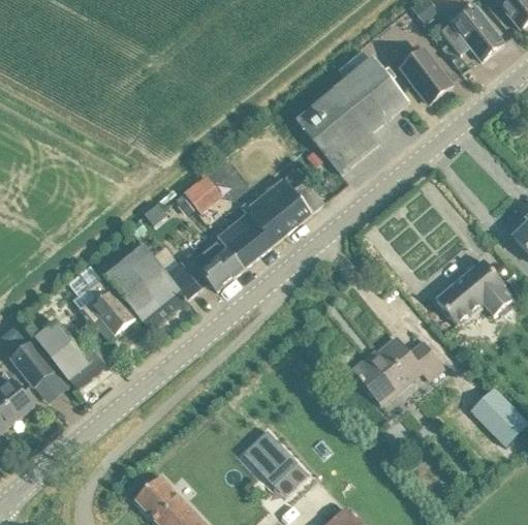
[(426,0),(439,17),(456,3),(453,0),(426,0)]
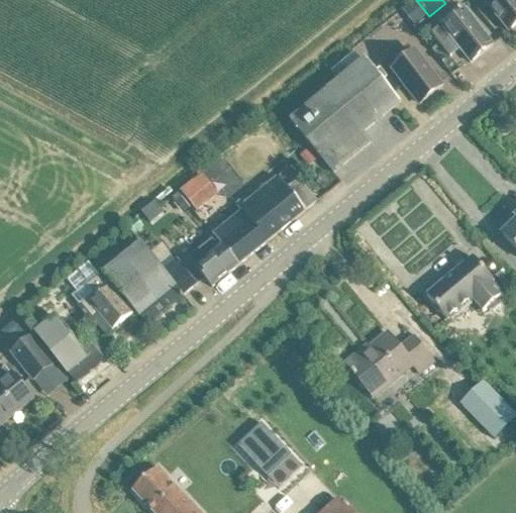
[(483,0),(507,28),(515,21),(515,0),(483,0)]
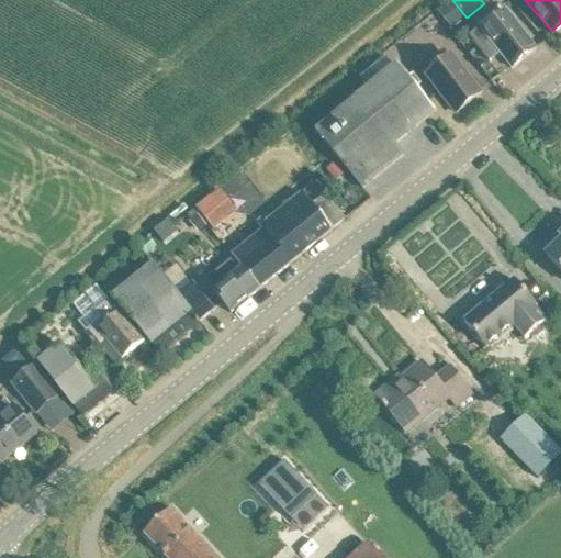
[(535,45),(520,28),(505,9),(481,29),(478,25),(468,34),(489,59),(490,58),(486,55),(496,47),(511,65),(535,45)]
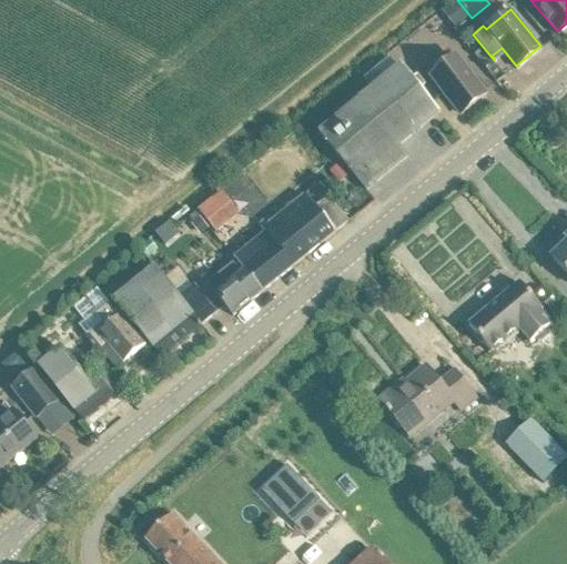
[(455,54),(431,74),(441,87),(446,93),(459,111),(484,91),(471,73),(455,54)]
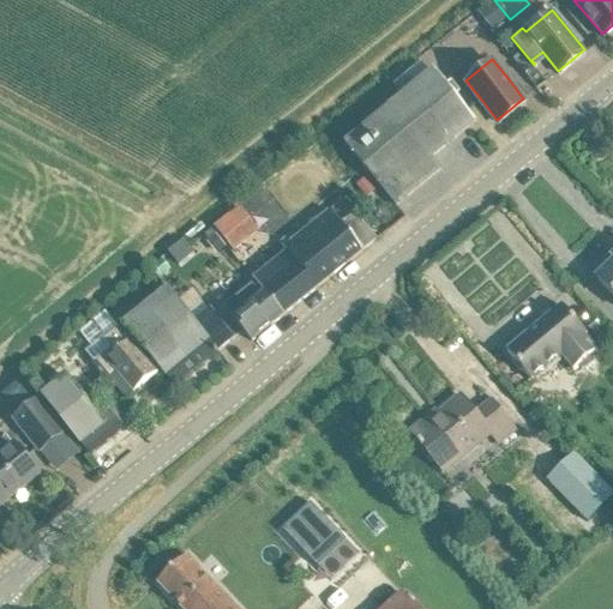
[(425,68),(419,60),(392,82),(398,90),(341,137),(395,202),(439,166),(430,154),(474,118),(431,64),(425,68)]
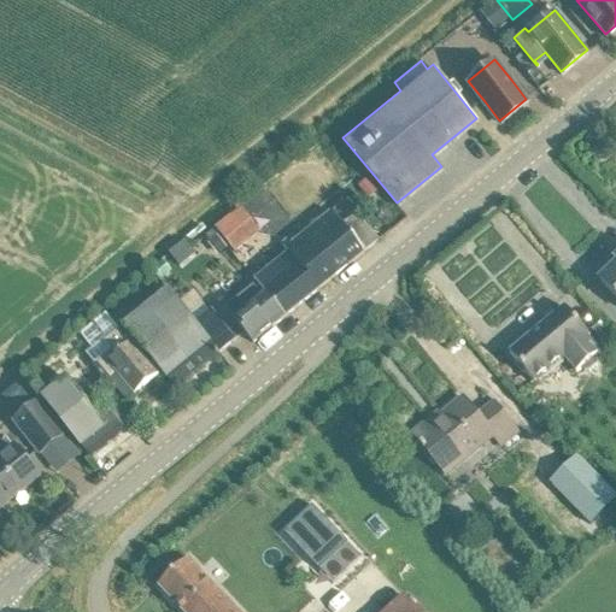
[(282,315),(377,237),(357,212),(345,196),(288,242),(286,239),(281,242),(287,249),(253,277),(256,282),(282,315)]
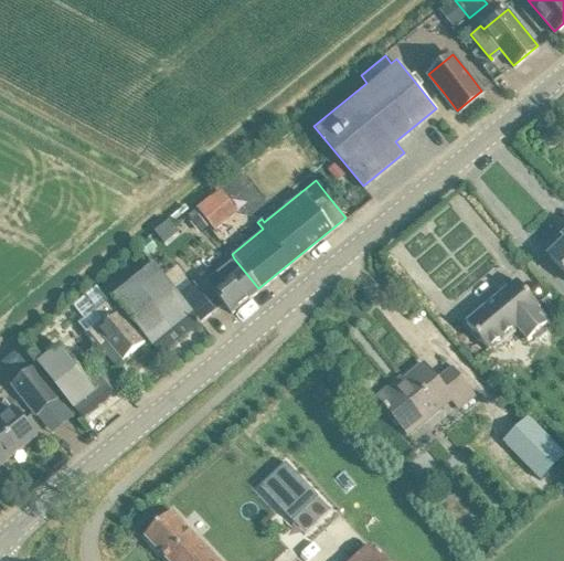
[(210,196),(198,205),(214,226),(226,217),(210,196)]
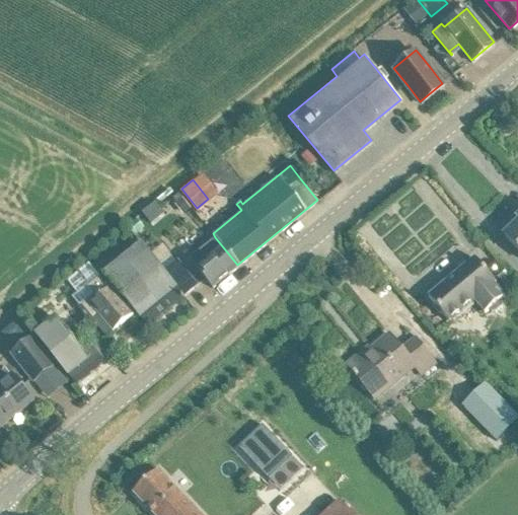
[(517,213),(516,215),(517,217),(517,218),(503,233),(517,247),(517,213)]
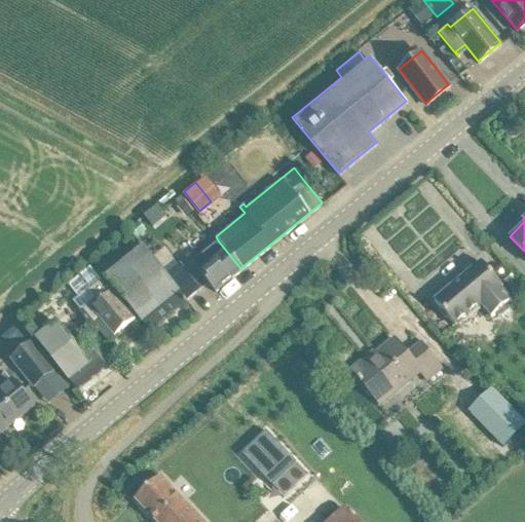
[(178,236),(170,244),(183,259),(191,252),(178,236)]
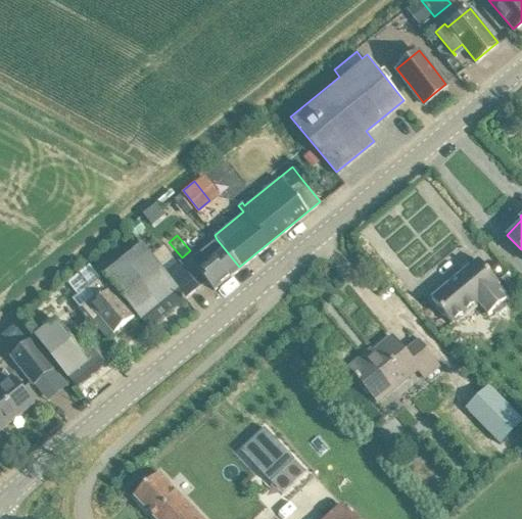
[(214,288),(239,267),(217,239),(191,261),(214,288)]
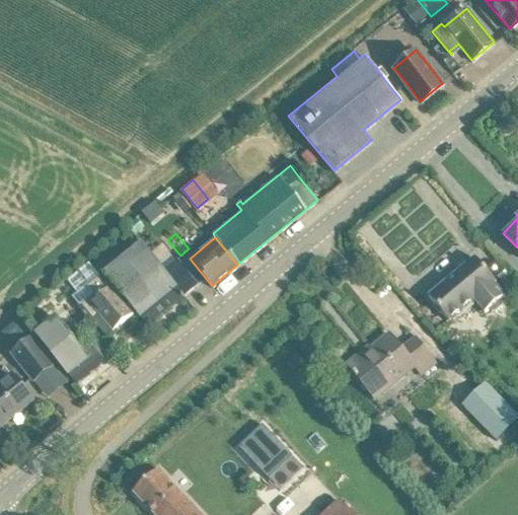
[(153,258),(140,241),(103,271),(146,323),(183,294),(153,258)]
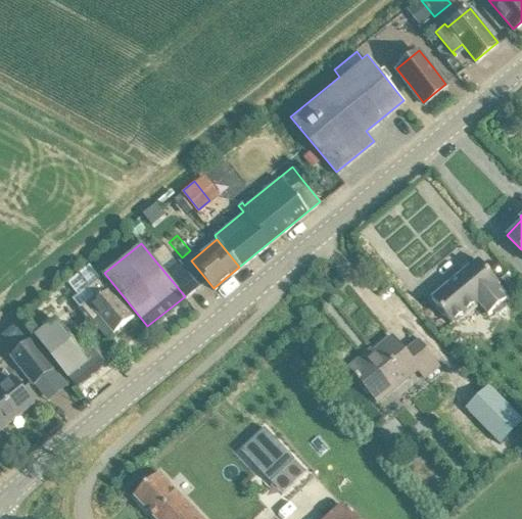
[(176,261),(167,249),(154,260),(185,296),(199,284),(186,269),(178,260),(176,261)]
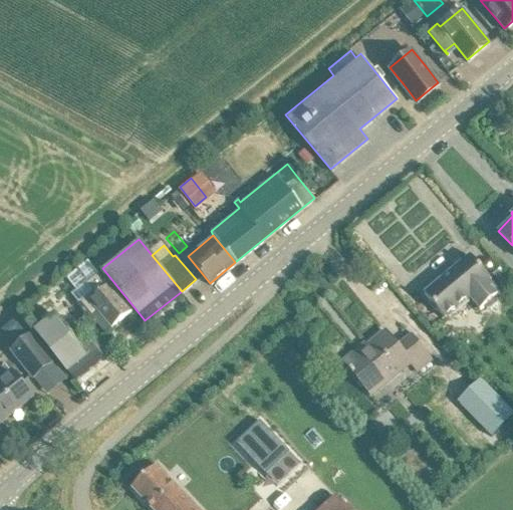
[(497,297),(495,294),(499,290),(490,279),(491,278),(470,253),(423,291),(445,317),(470,295),(479,307),(484,303),(486,306),(490,307),(497,301),(497,297)]
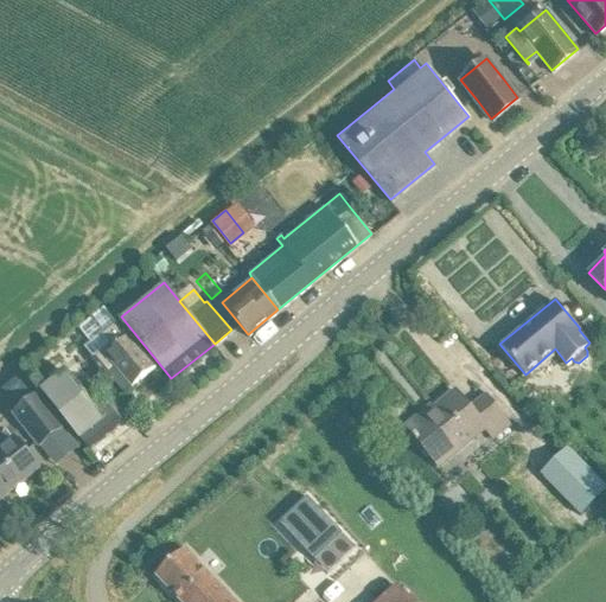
[(588,331),(598,322),(589,313),(580,321),(588,331)]
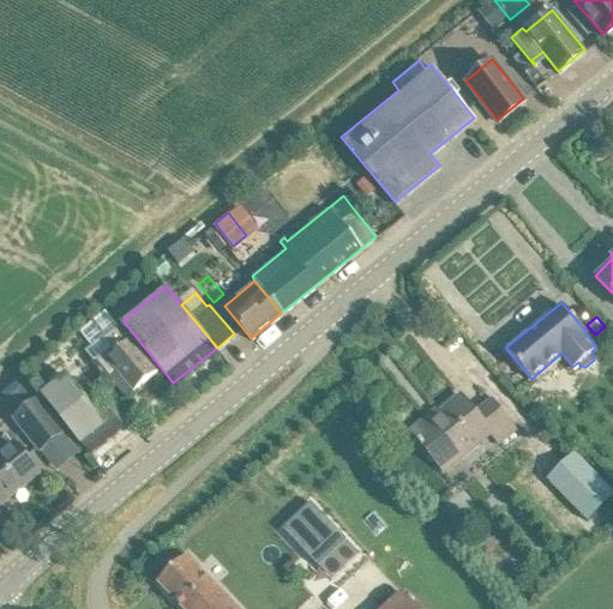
[(124,391),(130,386),(132,389),(156,368),(128,336),(106,356),(115,369),(110,374),(124,391)]
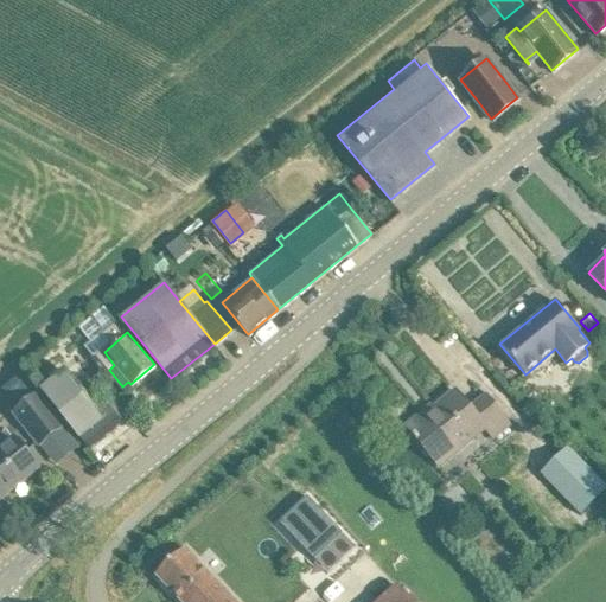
[(20,370),(1,386),(11,397),(19,390),(23,395),(33,385),(20,370)]
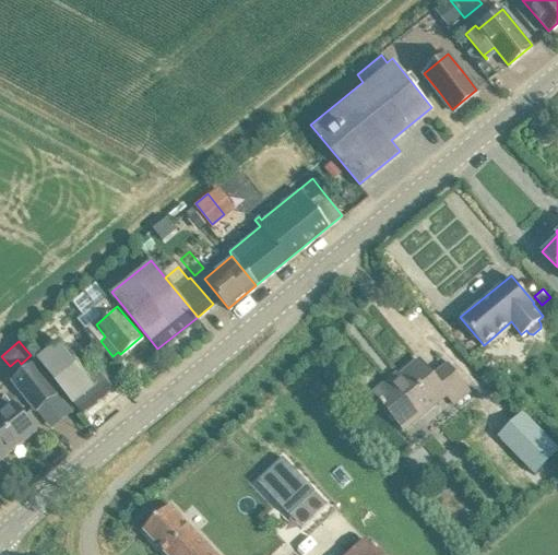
[(81,412),(82,411),(102,394),(58,341),(37,358),(81,412)]
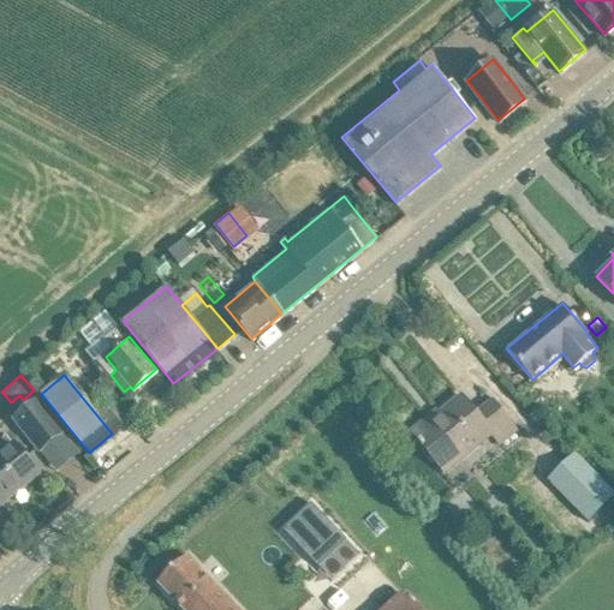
[(517,430),(484,389),(483,390),(490,400),(475,411),(460,393),(439,412),(441,414),(433,422),(427,416),(410,429),(445,472),(493,431),(502,442),(517,430)]
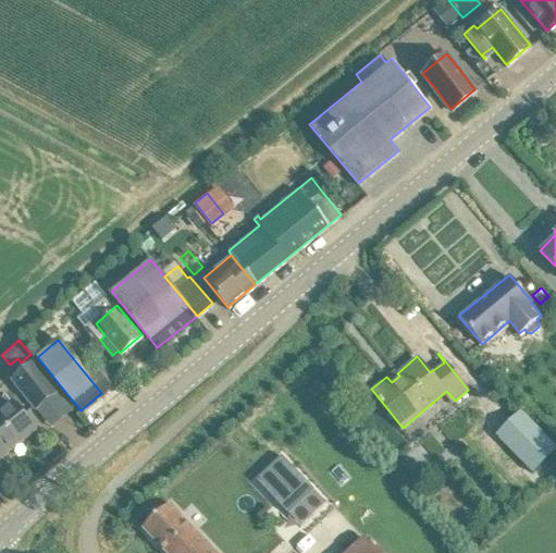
[(35,406),(56,389),(33,360),(12,378),(35,406)]
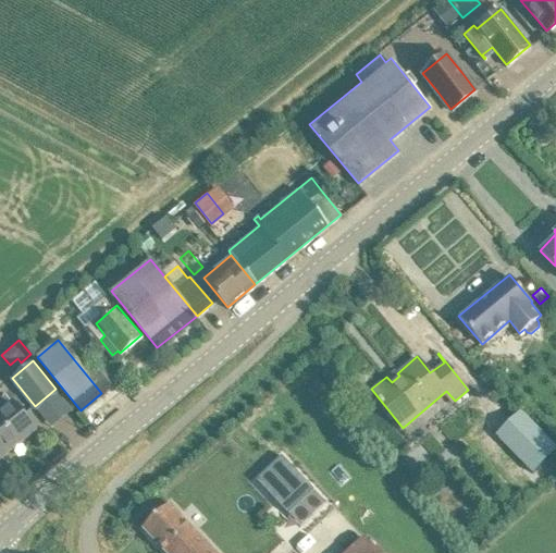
[(106,390),(116,380),(102,364),(91,372),(106,390)]
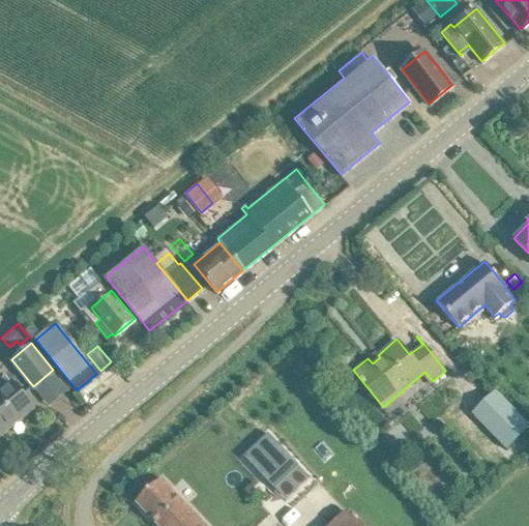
[(0,432),(32,406),(9,378),(0,385),(0,432)]
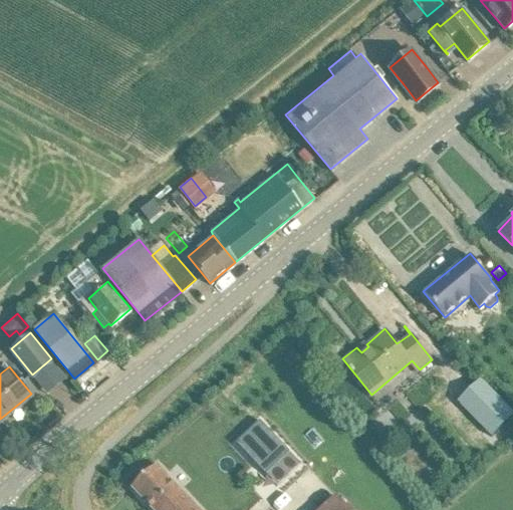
[(259,418),(235,441),(264,472),(288,449),(259,418)]
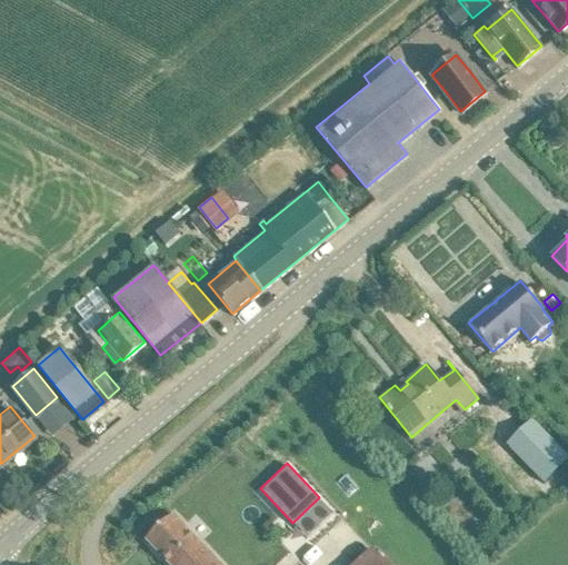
[(170,564),(221,564),(172,512),(145,538),(170,564)]
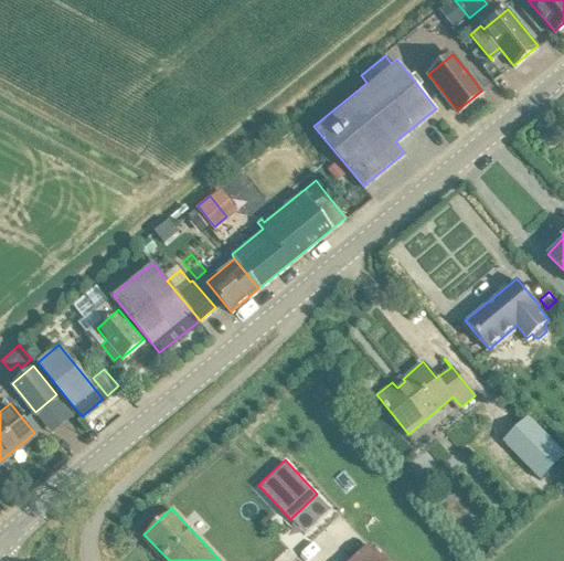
[(314,546),(336,526),(320,510),(299,529),(314,546)]
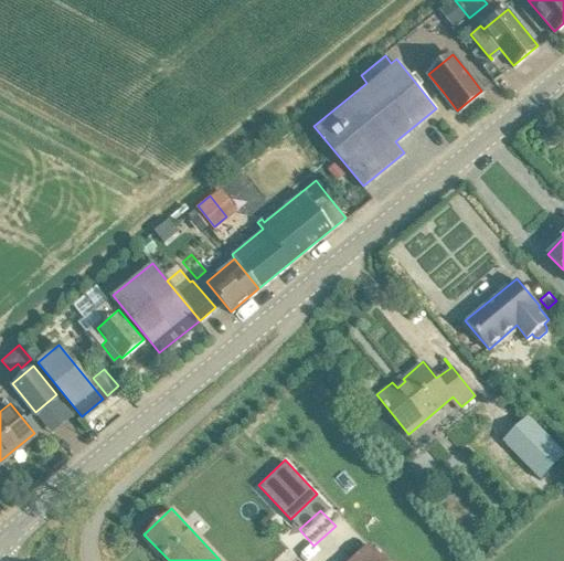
[(384,560),(366,541),(346,560),(384,560)]
